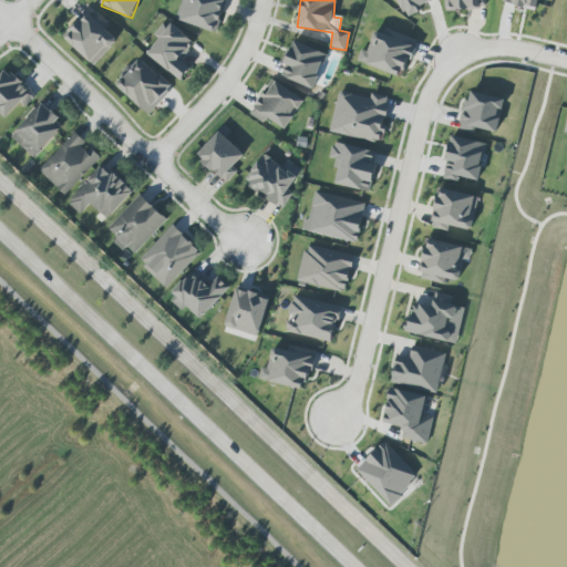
[(394,0),(402,16),(436,1),(435,0),(394,0)]
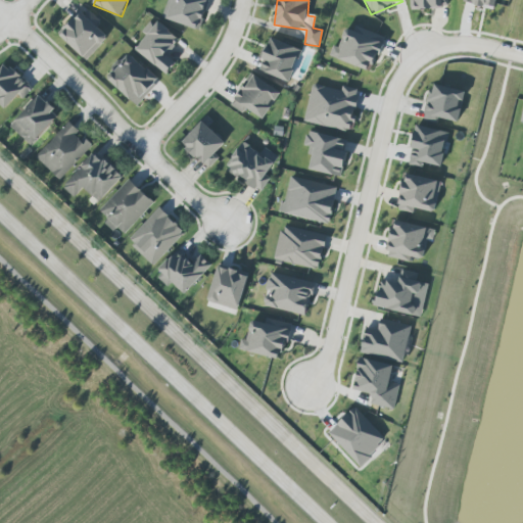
[(410,0),(411,9),(447,8),(446,0),(410,0)]
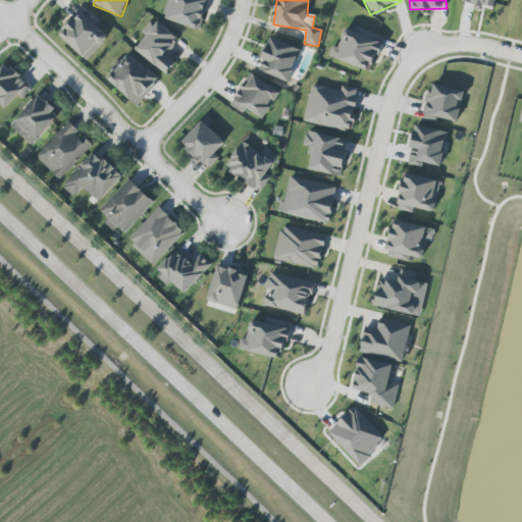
[(86,61),(108,38),(81,11),(58,35),(86,61)]
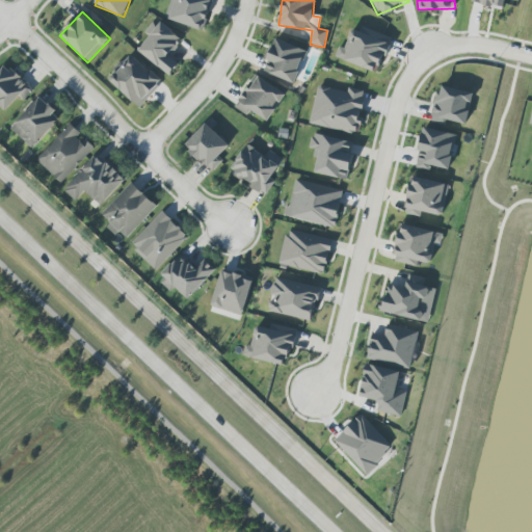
[(137,51),(169,76),(179,63),(169,56),(182,40),(160,23),(157,27),(152,23),(144,32),(149,35),(137,51)]
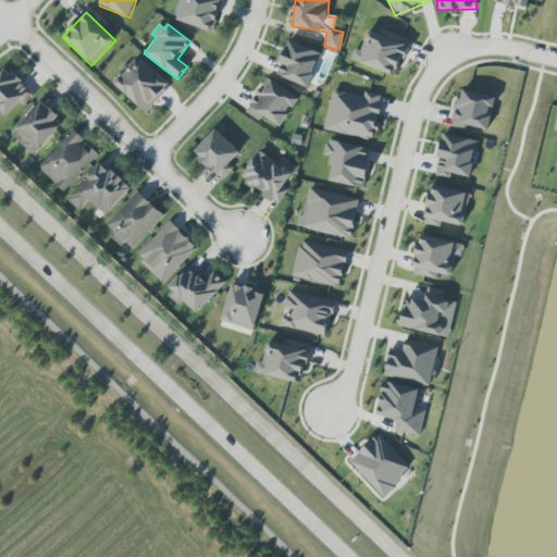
[(361,51),(354,49),(350,62),(397,75),(406,42),(367,32),(361,51)]
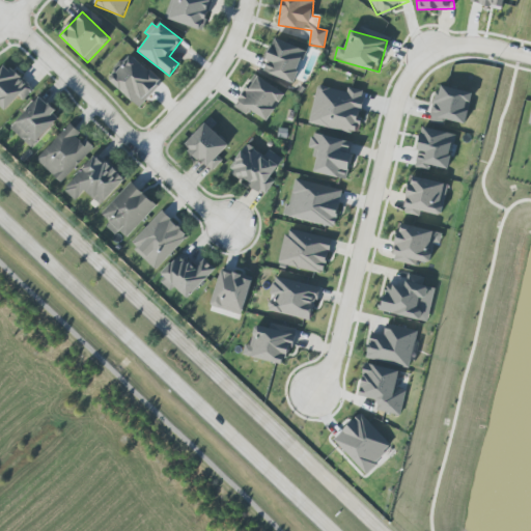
[(260,71),(294,84),(307,51),(274,38),(260,71)]
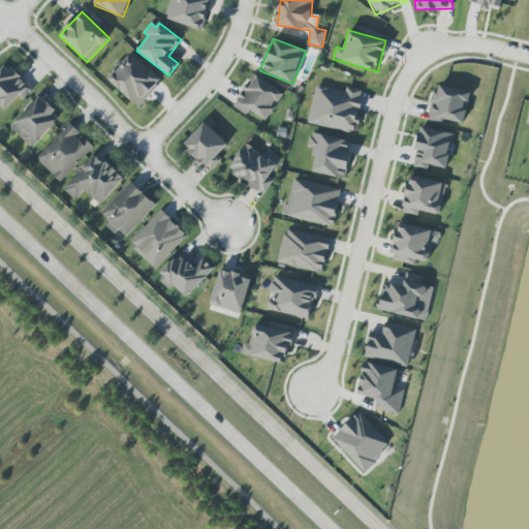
[(161,82),(131,55),(109,80),(138,107),(161,82)]
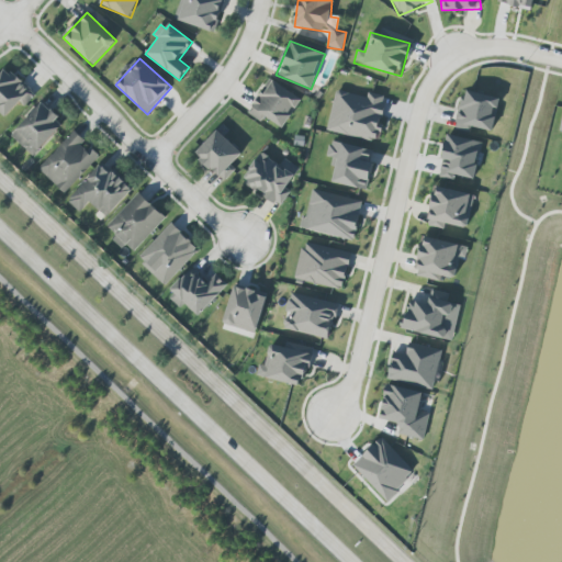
[(0,112),(6,117),(20,102),(25,107),(35,94),(6,68),(0,74),(0,112)]
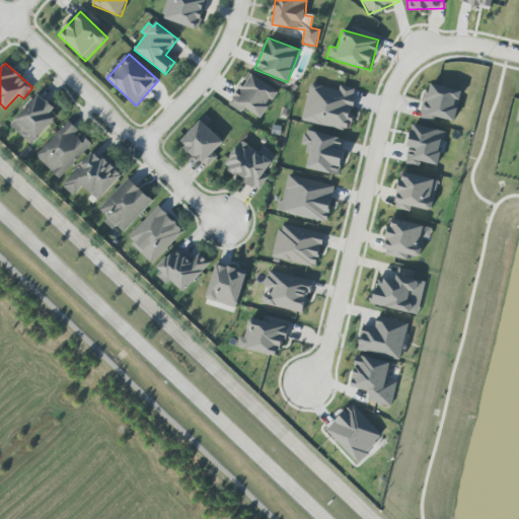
[(261,119),(279,91),(248,73),(228,104),(241,114),(244,108),(261,119)]
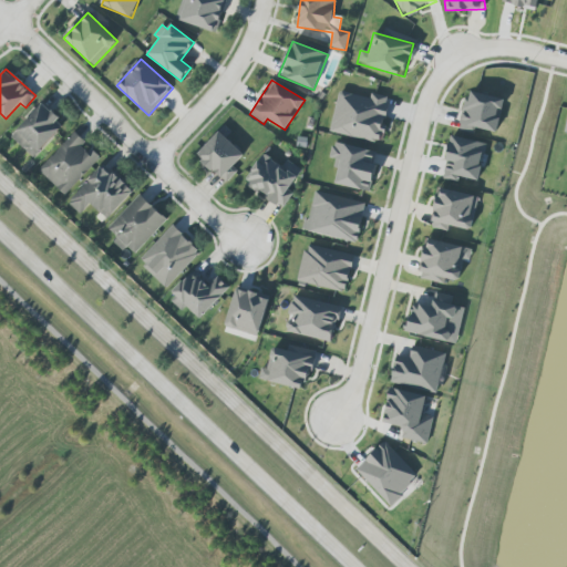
[(460,126),(496,135),(504,100),(468,91),(460,126)]
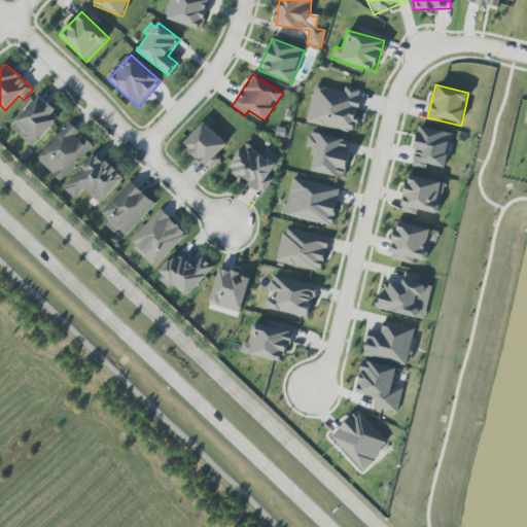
[(356,132),(358,118),(357,117),(361,90),(344,88),(343,91),(314,85),(308,125),(356,132)]
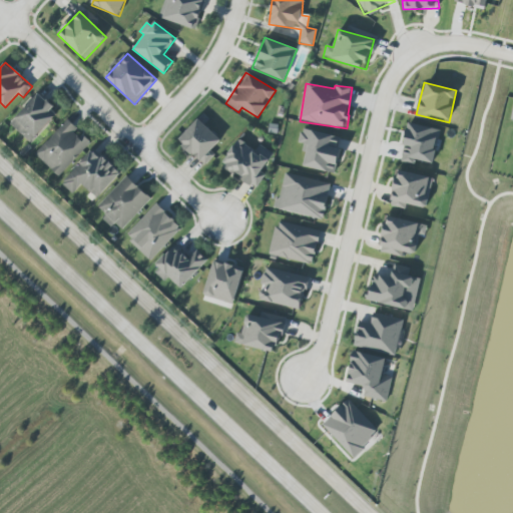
[(9,123),(29,143),(59,114),(39,94),(9,123)]
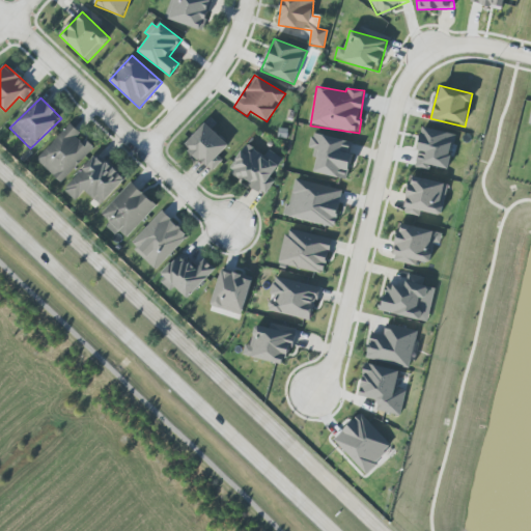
[(36,160),(60,183),(93,147),(83,137),(83,136),(70,123),(36,160)]
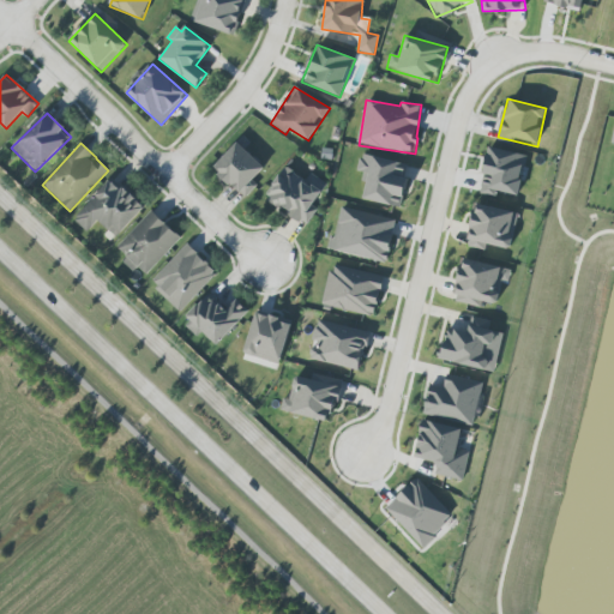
[(245,199),(257,186),(252,181),(264,168),(236,143),(212,169),(245,199)]
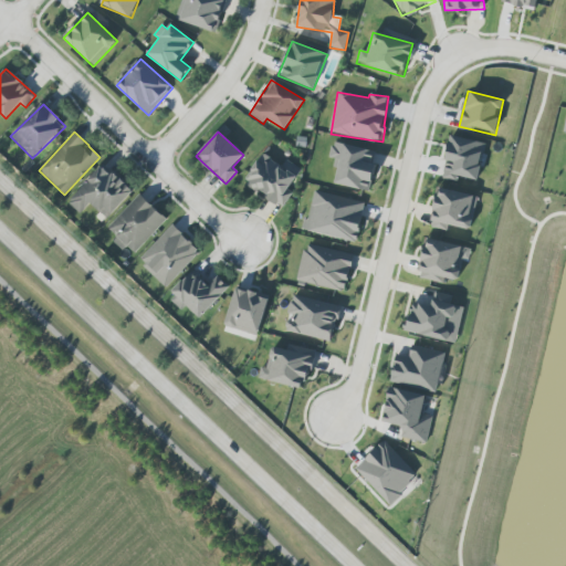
[(443,178),(458,180),(458,177),(479,180),(484,142),(449,137),(443,178)]
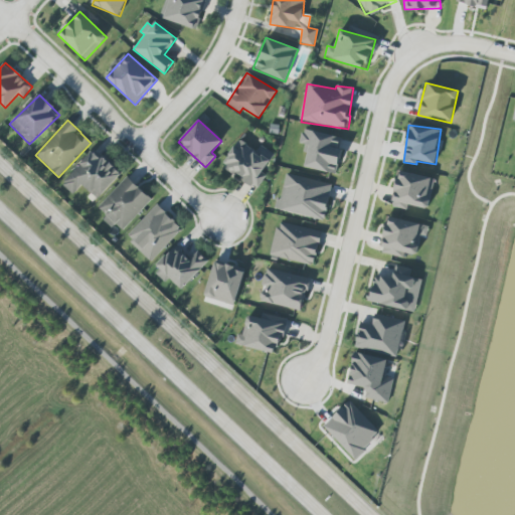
[(303,167),(336,174),(342,150),(338,150),(341,138),(303,129),(300,144),(308,146),(303,167)]
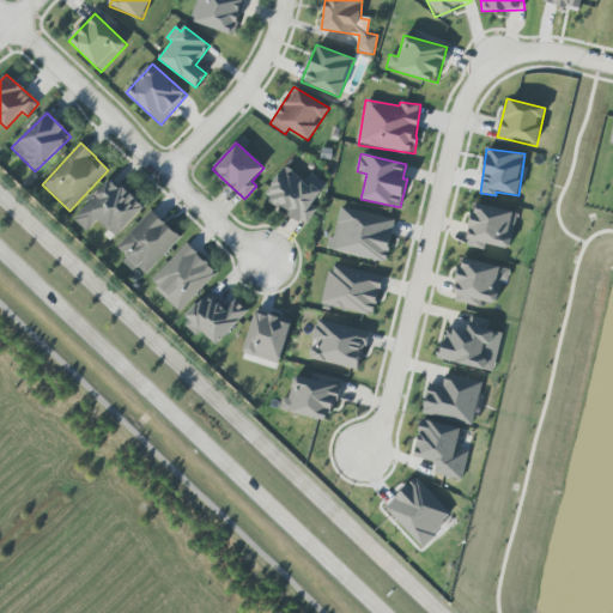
[(305,224),(325,192),(283,167),(263,199),(305,224)]
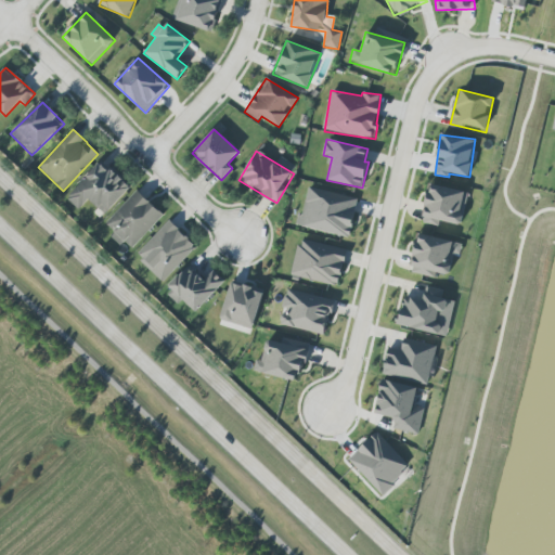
[(66,198),(79,210),(89,201),(105,216),(130,188),(102,160),(66,198)]
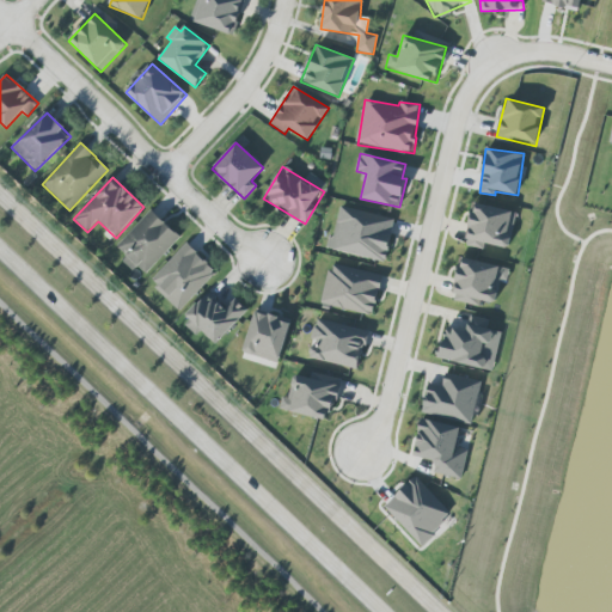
[(487,245),(509,249),(515,210),(471,204),(465,246),(485,249),(487,245)]
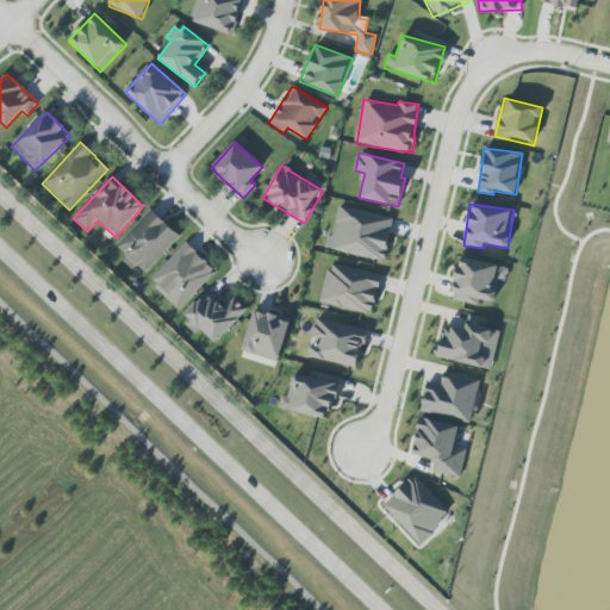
[(329,250),(385,261),(392,217),(336,207),(329,250)]
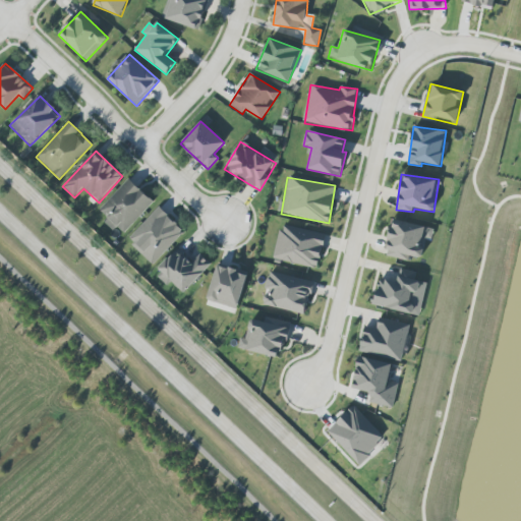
[(108,218),(106,220),(122,235),(153,203),(128,178),(99,210),(108,218)]
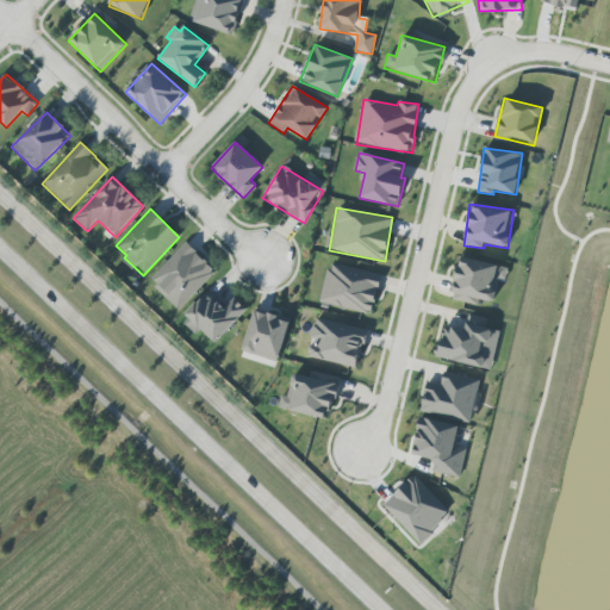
[(149,282),(179,310),(215,271),(185,243),(149,282)]
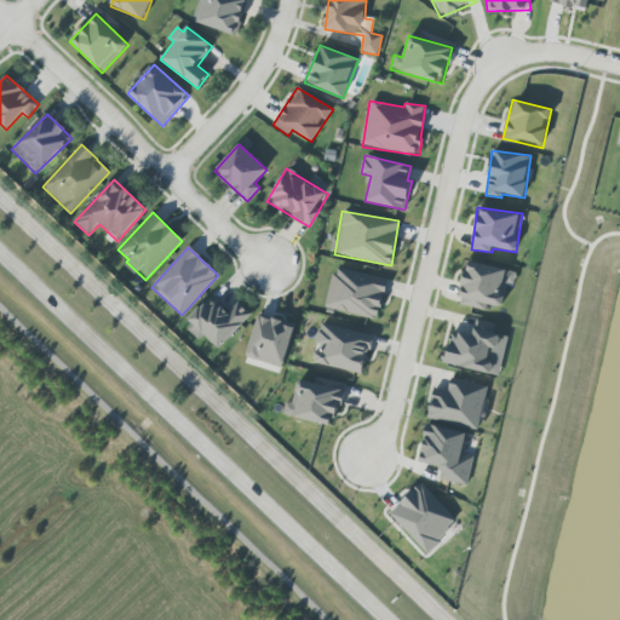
[(516,273),(466,262),(458,305),(486,311),(487,305),(501,308),(506,283),(514,285),(516,273)]
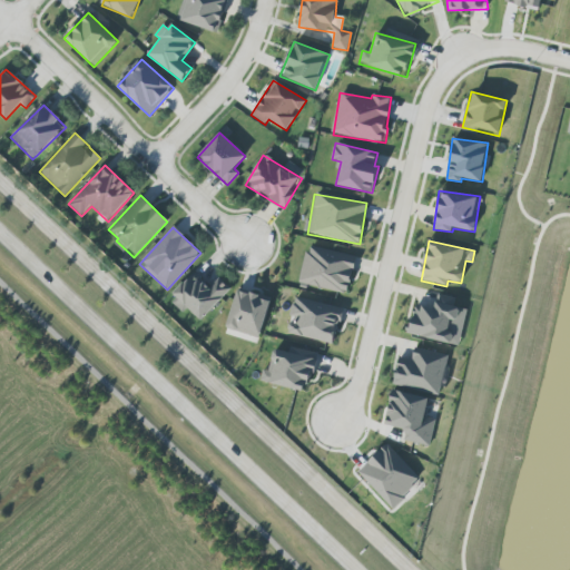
[(355,257),(307,246),(298,284),(346,295),(355,257)]
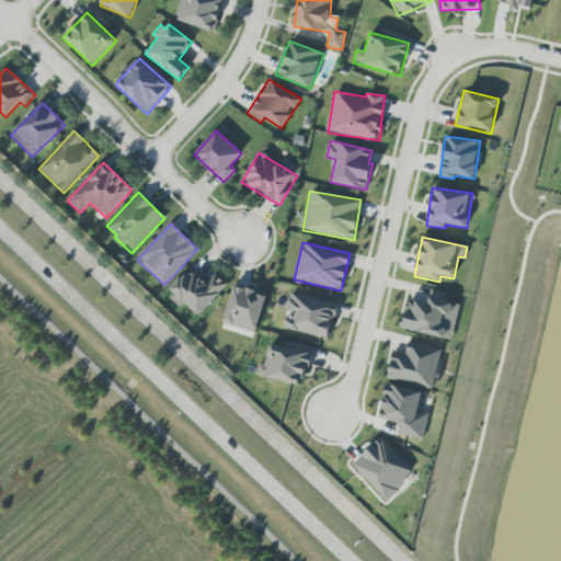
[(197,316),(227,285),(216,274),(207,283),(192,268),(167,295),(179,307),(183,302),(197,316)]
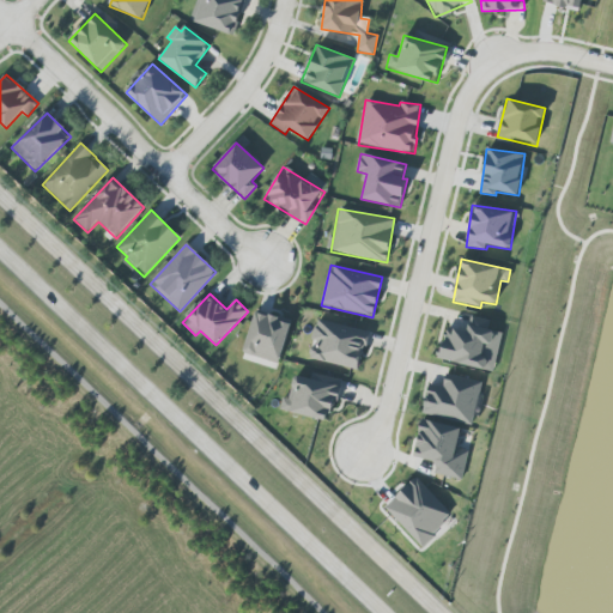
[(279,363),(291,321),(255,311),(243,353),(279,363)]
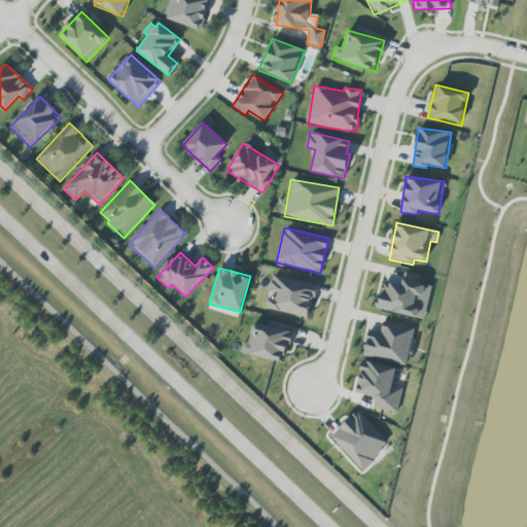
[(424,285),(419,284),(420,276),(405,272),(401,285),(383,281),(377,309),(417,318),(424,285)]
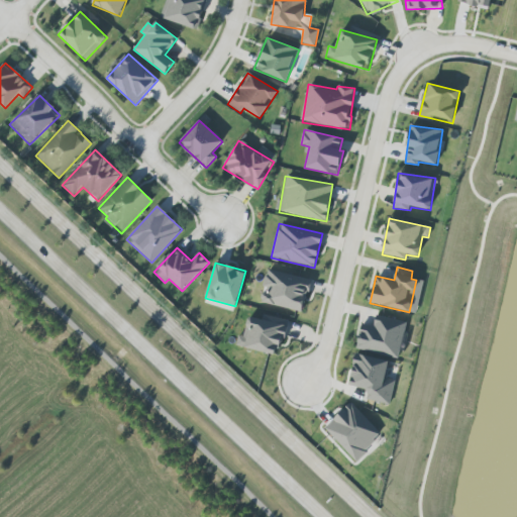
[(302,312),(307,291),(312,292),(314,281),(268,270),(260,302),(302,312)]
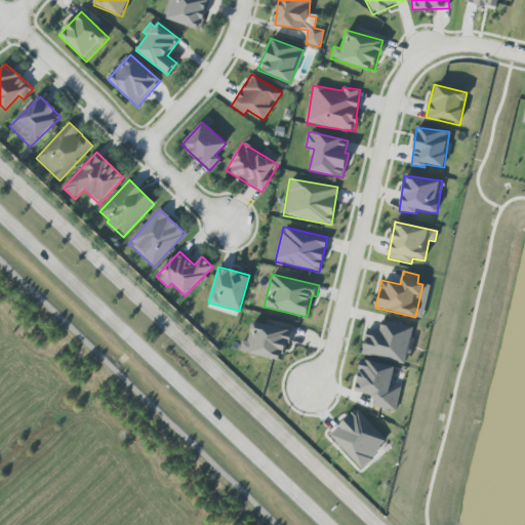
[(413,327),(381,320),(379,332),(367,329),(362,354),(404,363),(413,327)]
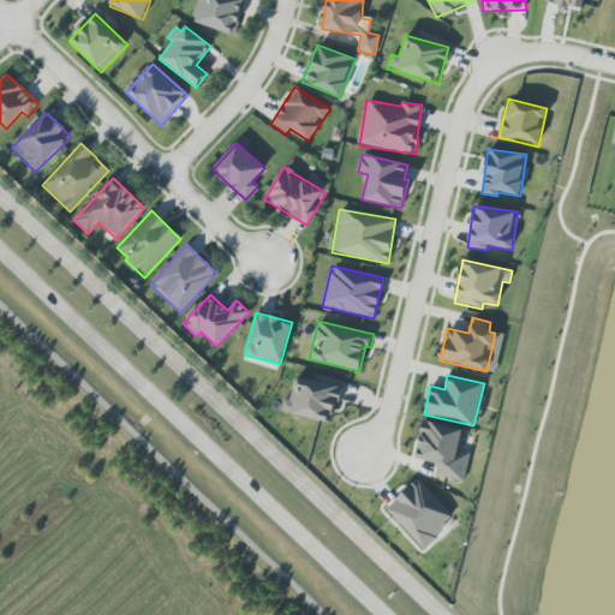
[(340,387),(293,376),(285,413),(332,423),(340,387)]
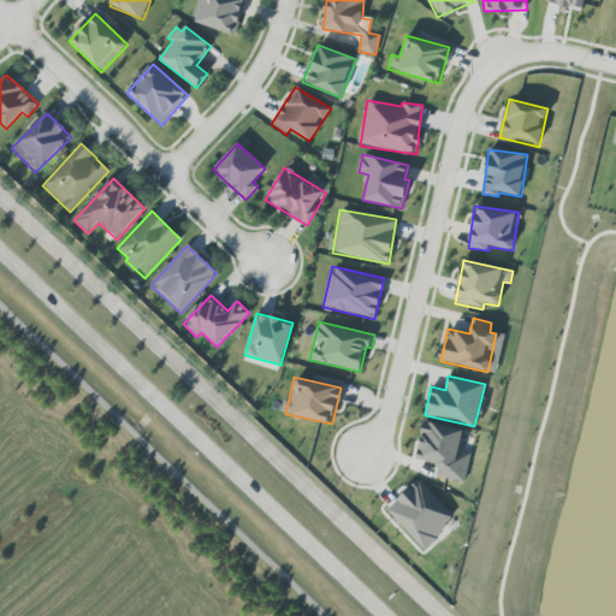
[(436,477),(465,483),(471,452),(458,450),(463,431),(424,421),(415,460),(438,465),(436,477)]
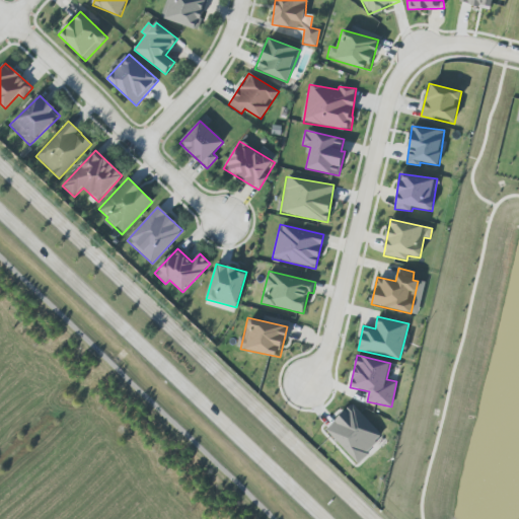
[(357,462),(383,437),(352,404),(324,430),(357,462)]
